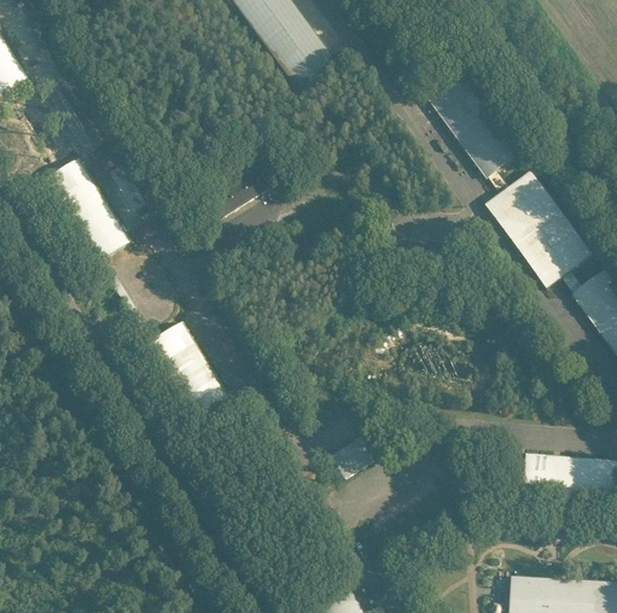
[(50,18),(39,0),(34,0),(30,3),(42,23),(50,18)]
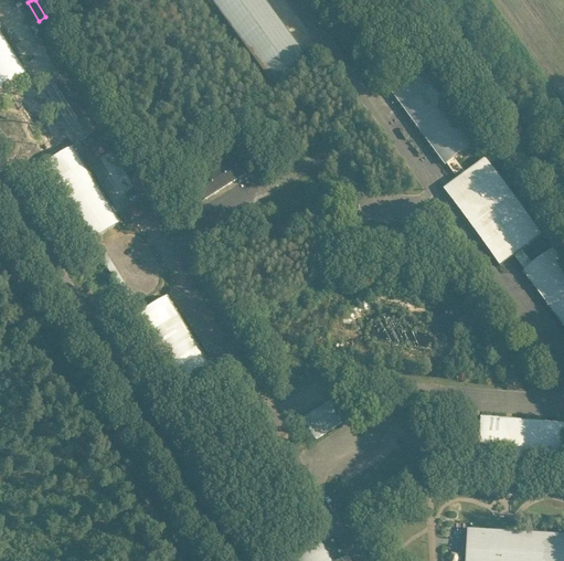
[(211,0),(272,82),(306,56),(264,0),(211,0)]
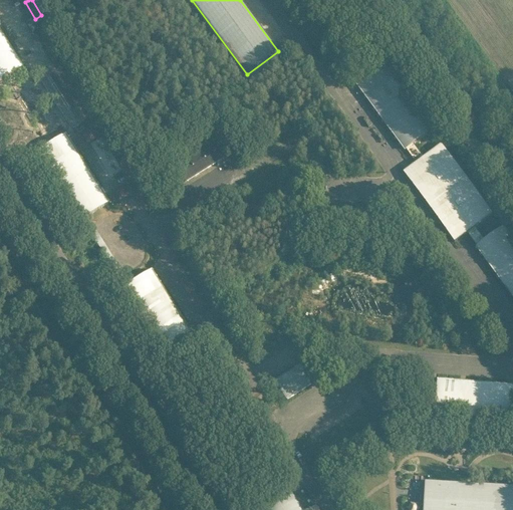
[(0,76),(21,63),(0,31),(0,76)]
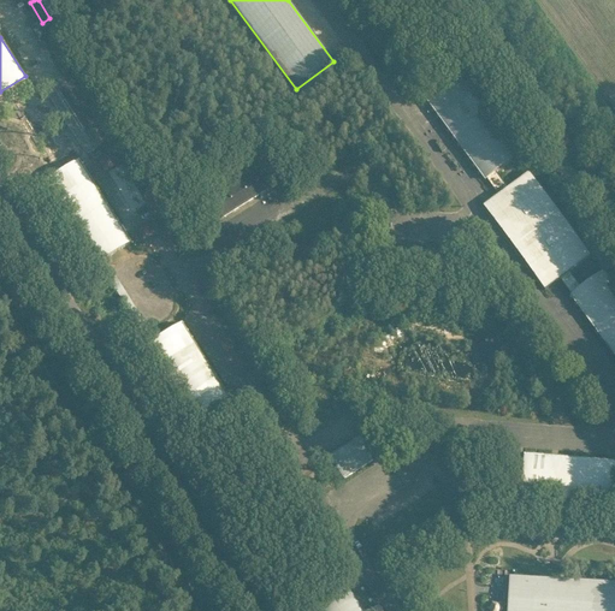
[(484,176),(486,176),(497,193),(483,203),(544,288),(560,276),(572,291),(571,292),(614,353),(614,285),(603,268),(580,285),(569,268),(590,254),(528,170),(507,185),(495,168),(516,153),(460,75),(427,99),(484,176)]
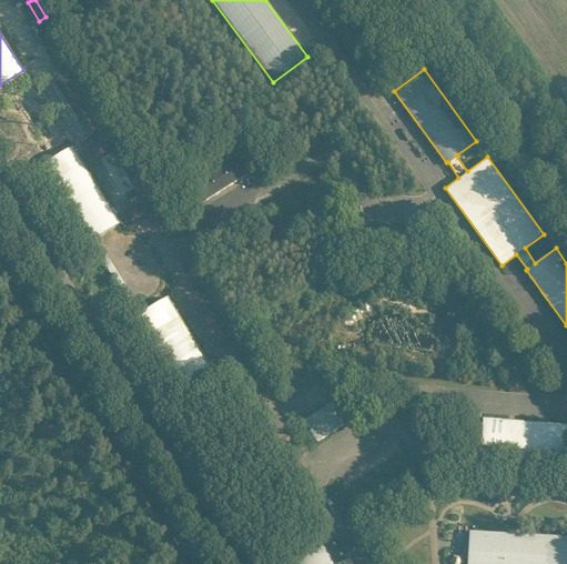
[(118,221),(71,145),(39,165),(87,241),(89,240),(94,235),(118,221)]
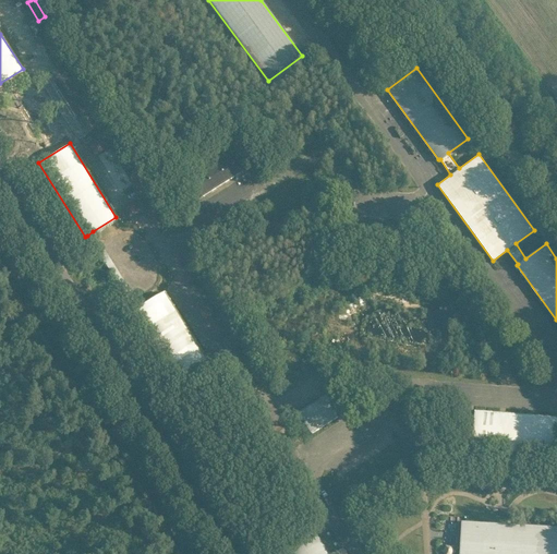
[(197,195),(241,168),(231,152),(188,179),(197,195)]
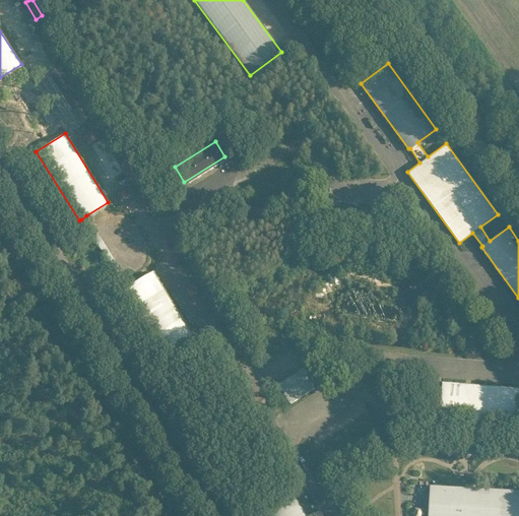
[(125,287),(130,284),(91,224),(86,215),(81,219),(125,287)]
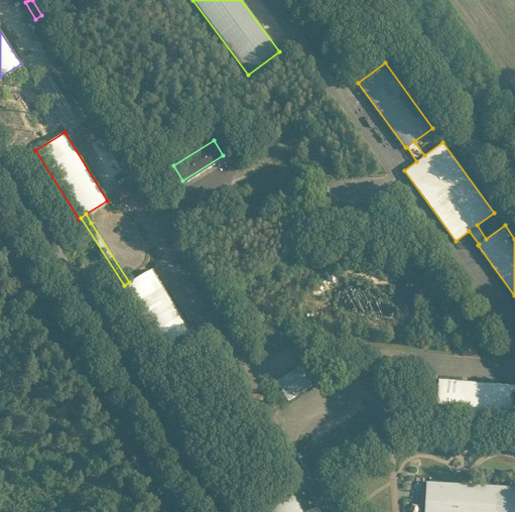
[(165,355),(194,337),(150,268),(129,282),(124,285),(122,286),(165,355)]
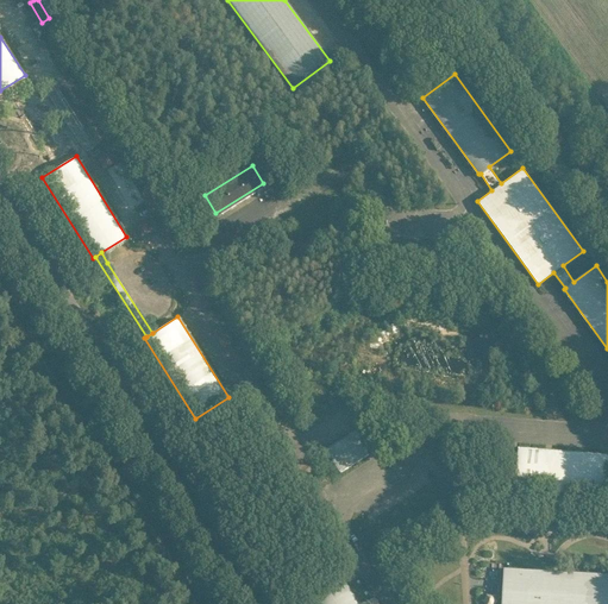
[(359,427),(325,448),(339,470),(373,448),(359,427)]
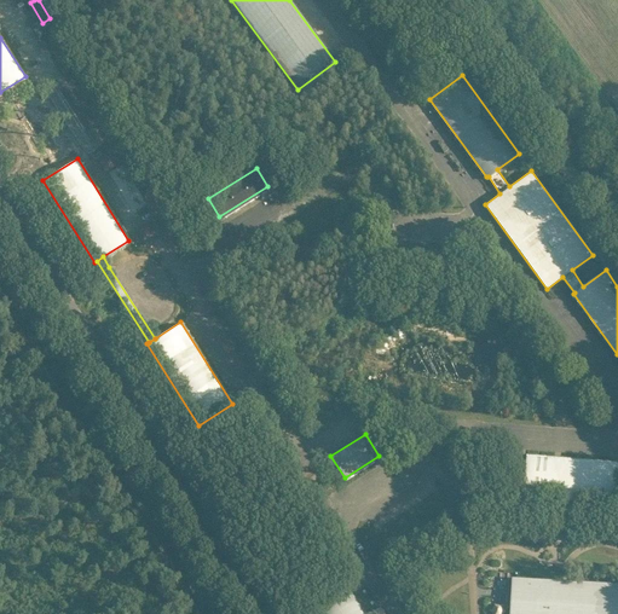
[(617,500),(617,461),(526,453),(524,494),(571,498),(617,500)]
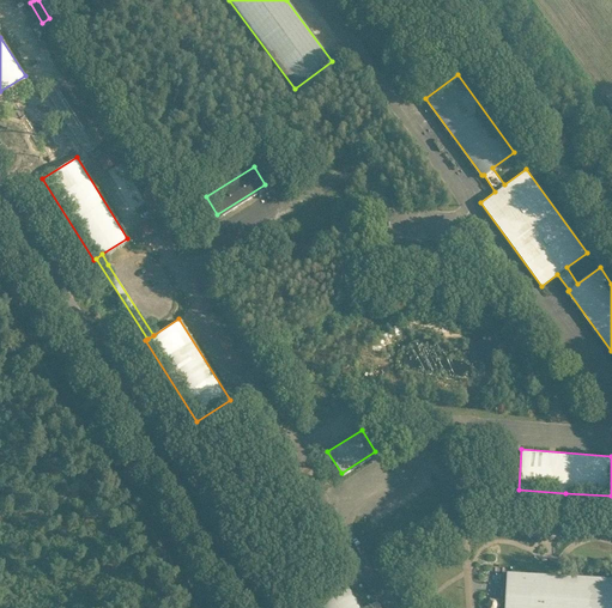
[(295,475),(284,482),(295,498),(306,492),(295,475)]
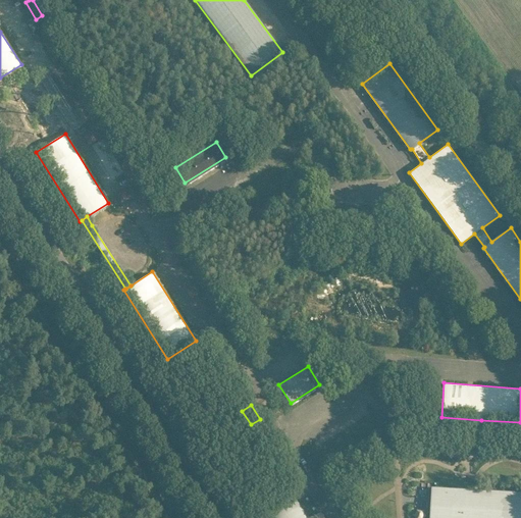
[(428,517),(520,517),(520,491),(477,489),(431,486),(428,517)]
